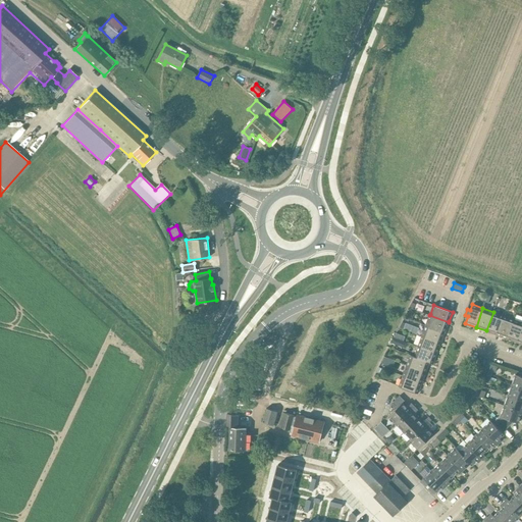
[(493,312),(486,330),(486,331),(496,334),(497,334),(504,316),(502,315),(493,312)]
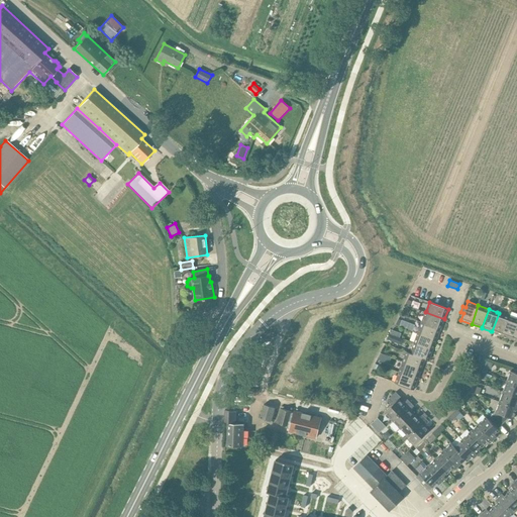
[(422,320),(421,323),(440,330),(441,328),(444,319),(425,312),(422,320)]
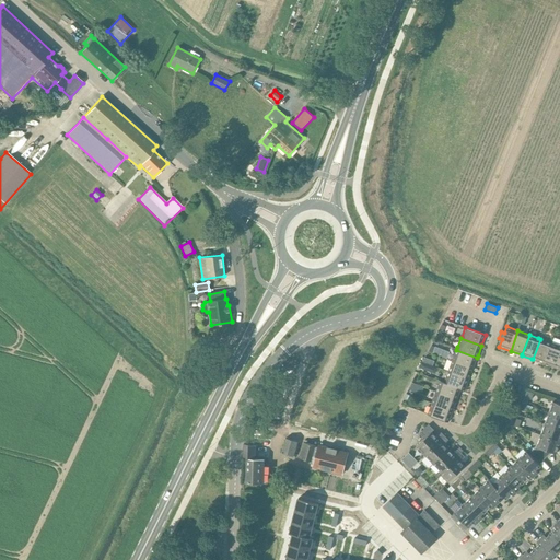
[(540,339),(533,359),(544,363),(551,342),(550,342),(540,339)]
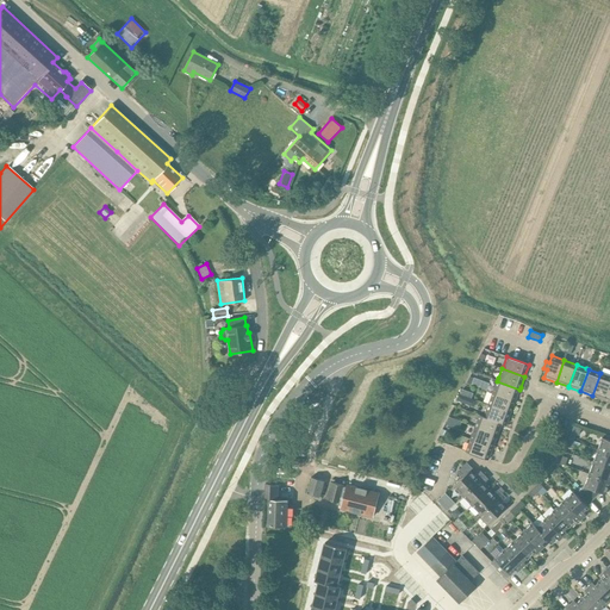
[(609,377),(601,373),(592,396),(604,399),(609,383),(609,377)]
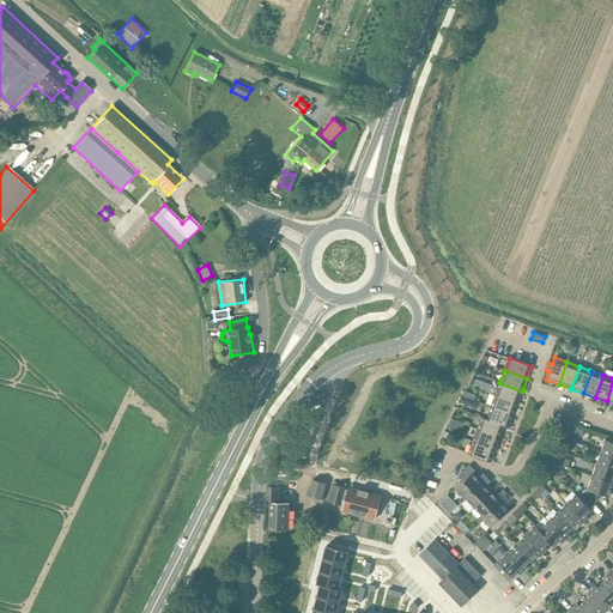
[(475,380),(473,387),(478,388),(481,389),(484,382),(475,380)]
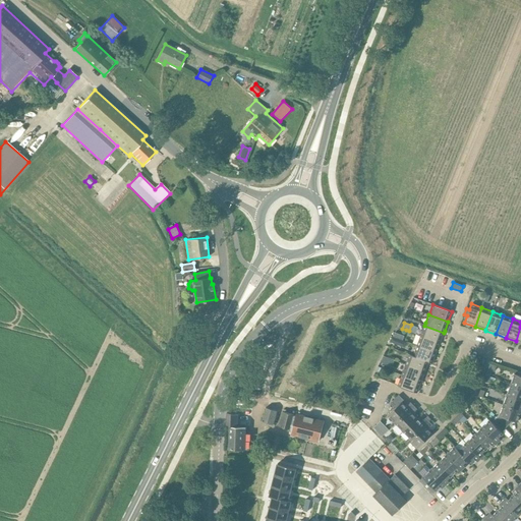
[(421,335),(421,336),(440,343),(440,342),(441,341),(444,333),(424,326),(421,334),(421,335)]
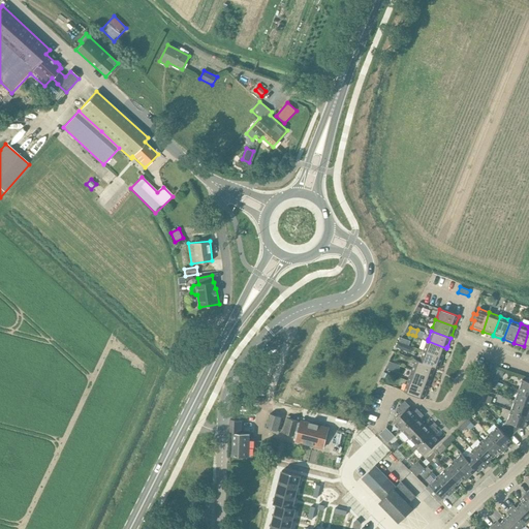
[(424,350),(443,358),(446,348),(428,341),(424,350)]
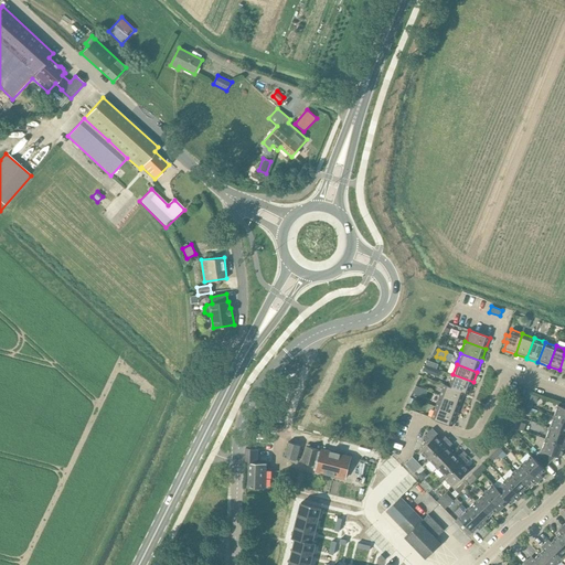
[(452,374),(448,386),(465,392),(469,394),(473,382),(452,374)]
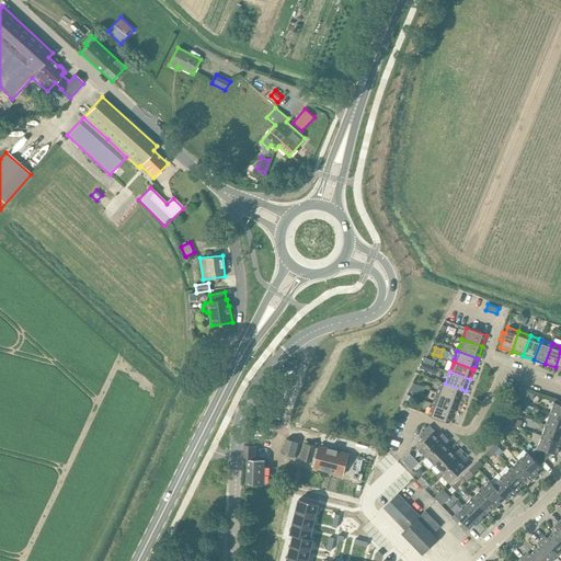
[(437,392),(437,393),(457,401),(458,400),(461,389),(445,384),(442,381),(437,392)]
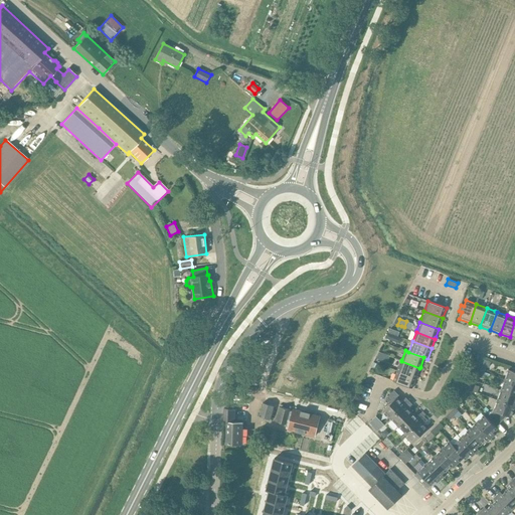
[(480,371),(484,372),(487,366),(489,367),(491,361),(484,359),(480,371)]
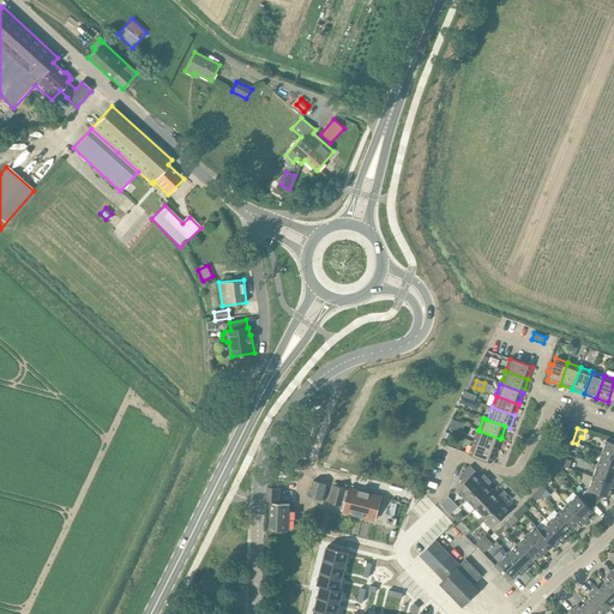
[(479,431),(474,443),(495,451),(497,451),(497,450),(500,439),(479,431)]
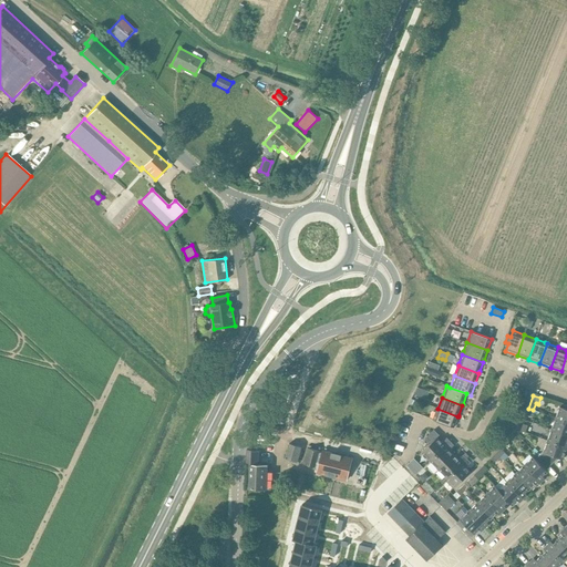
[(555,418),(566,422),(566,409),(559,406),(555,418)]
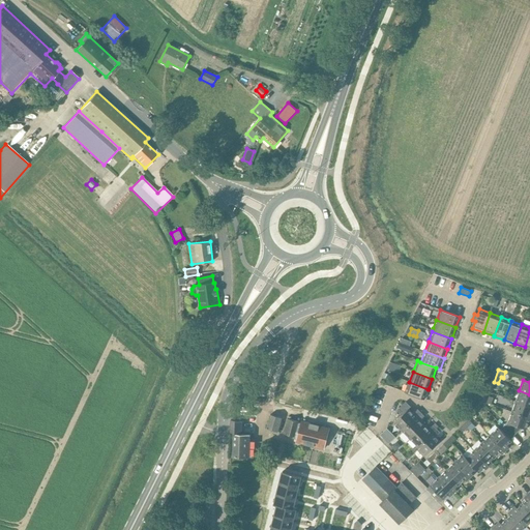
[(405,392),(424,400),(428,389),(409,382),(405,392)]
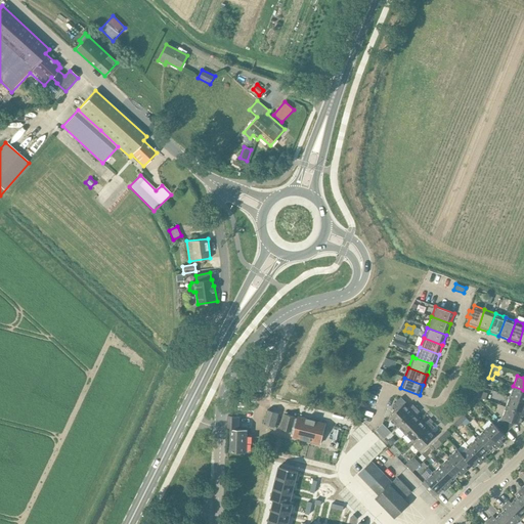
[(523,390),(513,386),(509,396),(523,401),(523,390)]
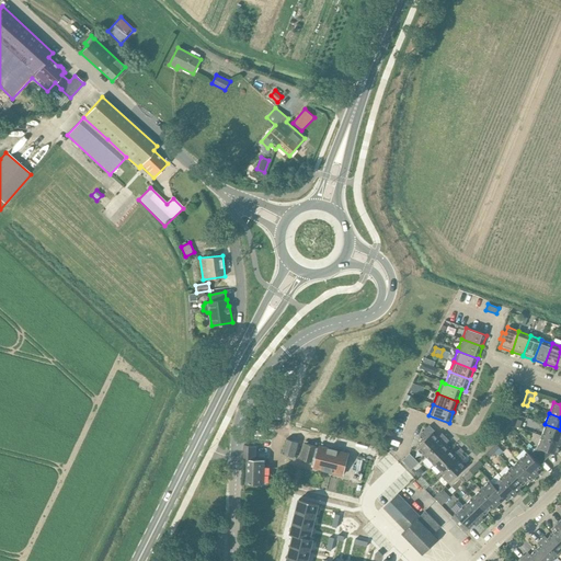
[(305,436),(299,459),(313,464),(315,464),(313,468),(342,476),(347,454),(319,446),(320,442),(323,428),(311,424),(305,436)]
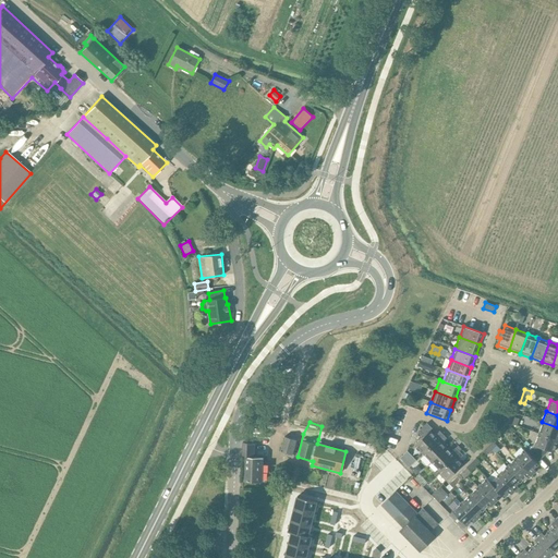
[(557,427),(542,422),(538,434),(557,440),(557,427)]
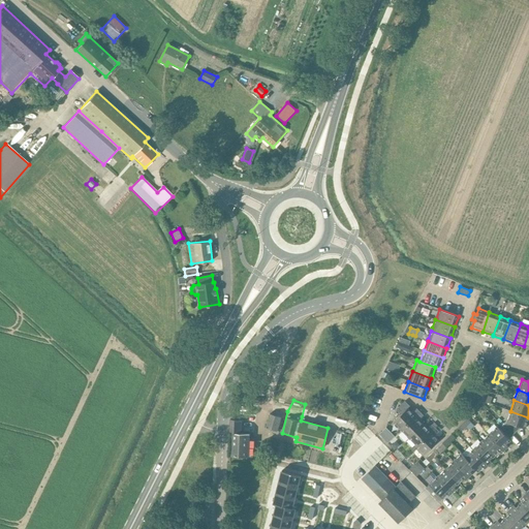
[(401,430),(421,411),(417,408),(412,412),(408,408),(410,406),(405,401),(397,409),(401,414),(394,422),(400,428),(399,429),(401,430)]
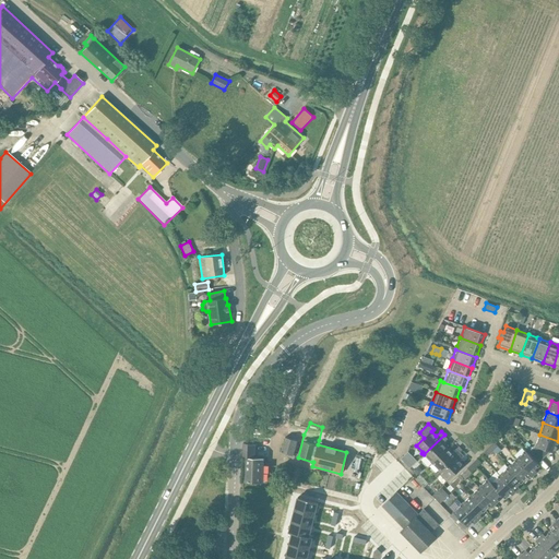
[(431,463),(447,448),(442,443),(448,439),(444,435),(424,454),(426,456),(430,461),(431,463)]
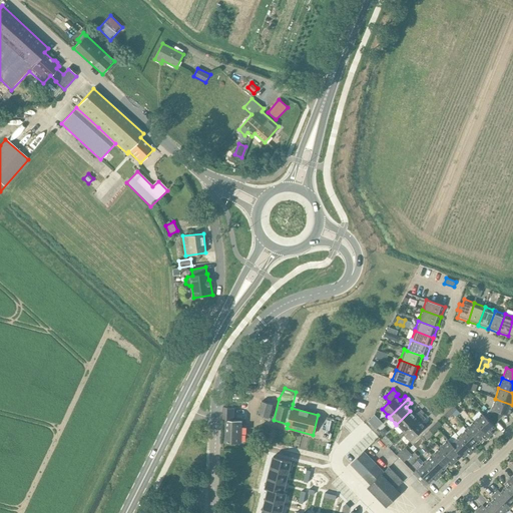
[(512,410),(512,405),(495,399),(491,409),(492,409),(489,412),(498,421),(505,414),(509,415),(511,409),(512,410)]
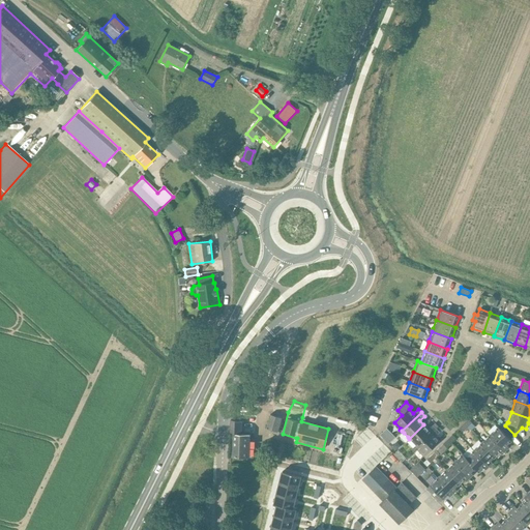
[(270,415),(267,429),(277,432),(282,417),(270,414),(270,415)]
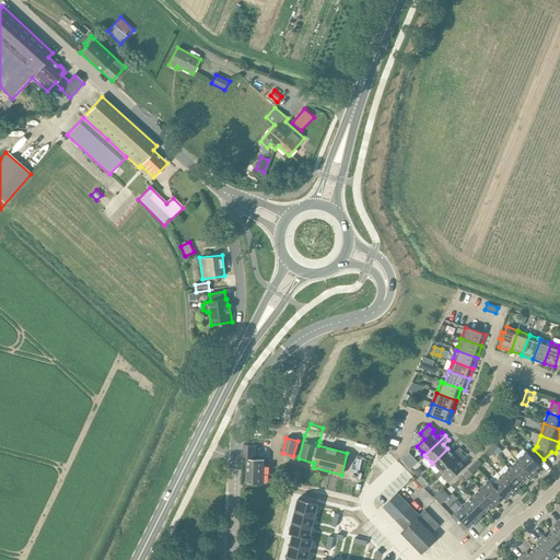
[(244,444),(243,458),(245,459),(244,482),(264,483),(265,466),(265,463),(265,459),(255,458),(255,444),(244,444)]
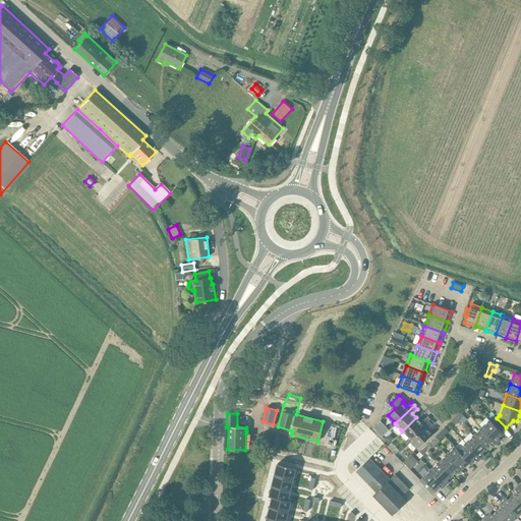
[(502,431),(506,427),(497,418),(494,415),(493,417),(489,419),(481,427),(497,443),(500,440),(499,438),(503,433),(502,431)]
